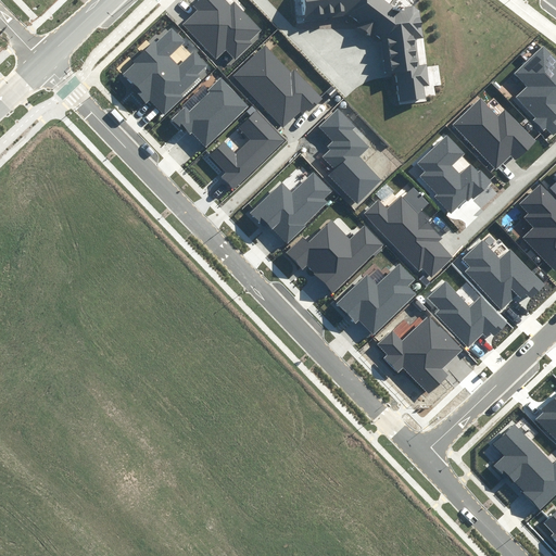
[(231,3),(228,0),(198,0),(193,4),(199,10),(185,24),(216,58),(225,49),(236,60),(251,45),(249,42),(263,29),(235,0),(231,3)]
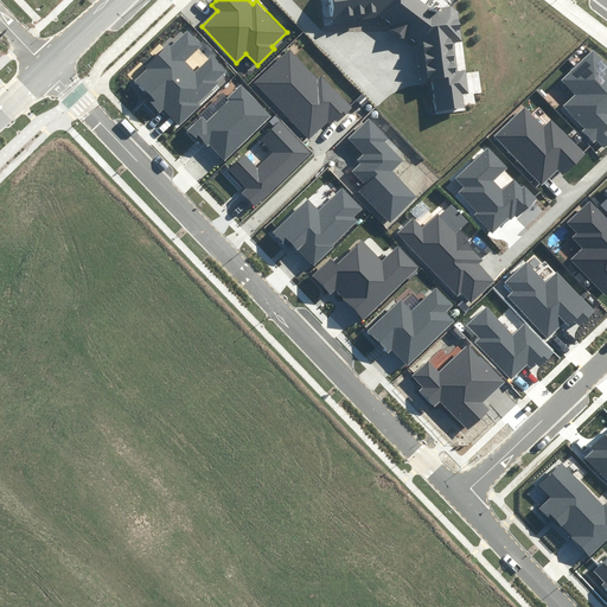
[(325,0),(328,21),(379,16),(415,40),(420,84),(428,83),(433,116),(464,113),(461,96),(467,96),(464,71),(457,72),(453,44),(459,43),(455,13),(449,8),(430,11),(415,0),(325,0)]
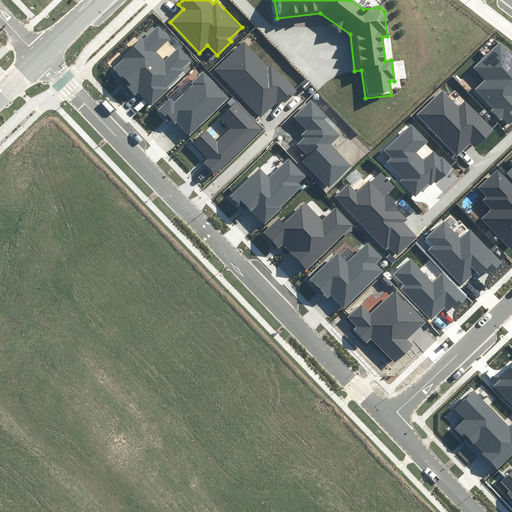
[(169,37),(159,26),(114,68),(151,107),(169,90),(166,88),(185,70),(181,67),(191,58),(180,46),(166,59),(156,49),(169,37)]
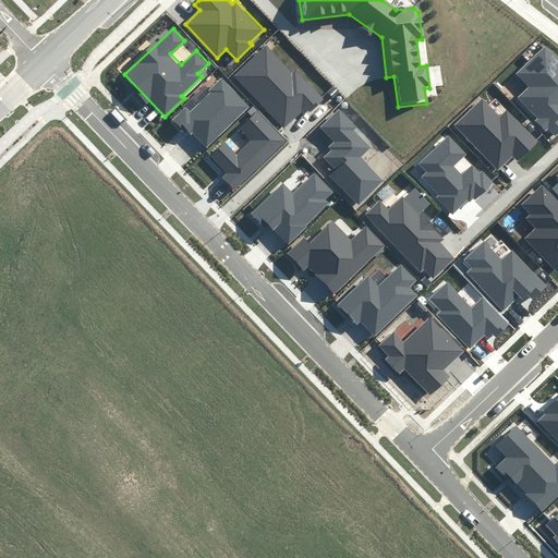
[(525,64),(557,97),(557,53),(547,43),(525,64)]
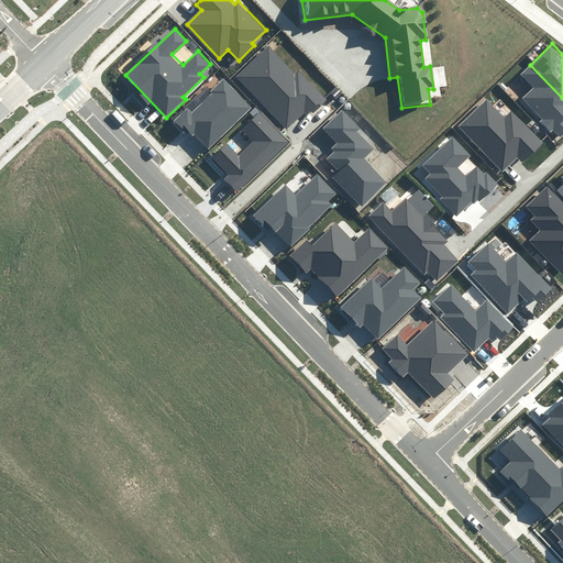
[(295,74),(269,45),(235,76),(287,133),(326,99),(299,70),(295,74)]
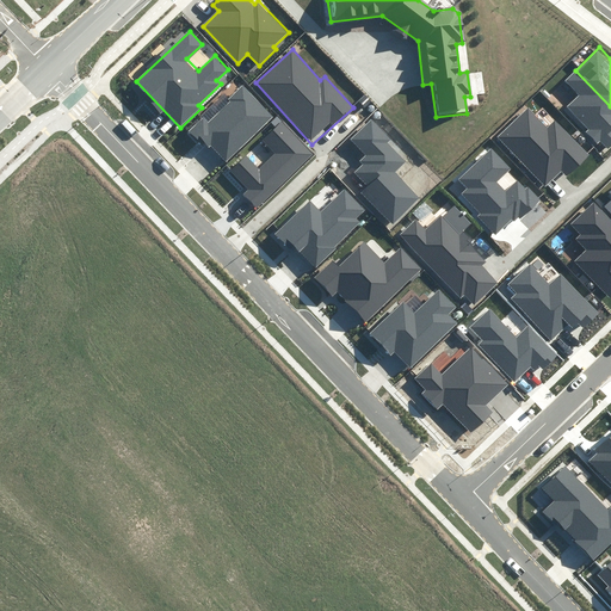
[(610,106),(575,71),(565,81),(578,94),(566,106),(588,129),(586,131),(598,143),(600,141),(610,150),(610,148),(610,106)]
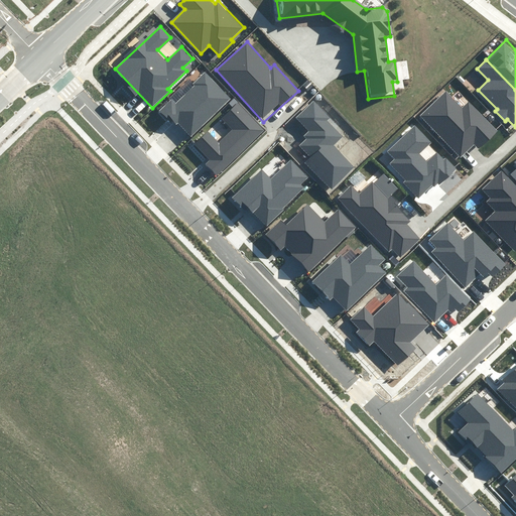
[(231,99),(206,73),(194,84),(196,86),(176,104),(171,99),(158,111),(173,127),(178,122),(191,135),(231,99)]
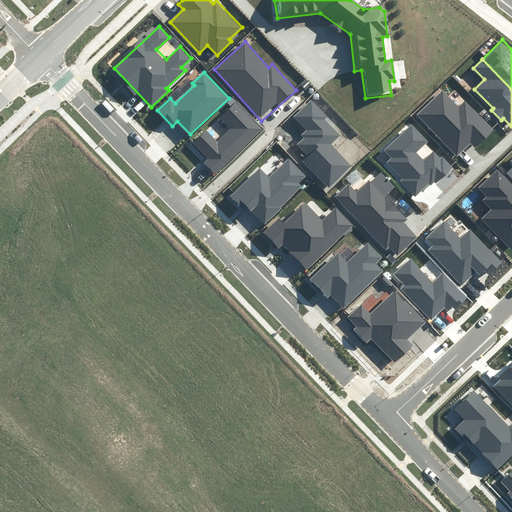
[(460,106),(443,89),(416,115),(456,155),(469,142),(474,147),(493,129),(465,101),(460,106)]
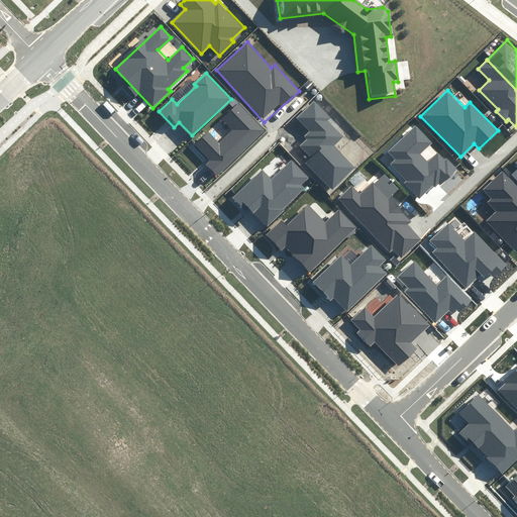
[(331,116),(316,100),(298,118),(311,130),(306,135),(308,138),(301,146),(311,157),(305,163),(333,190),(356,167),(335,146),(344,136),(327,120),(331,116)]
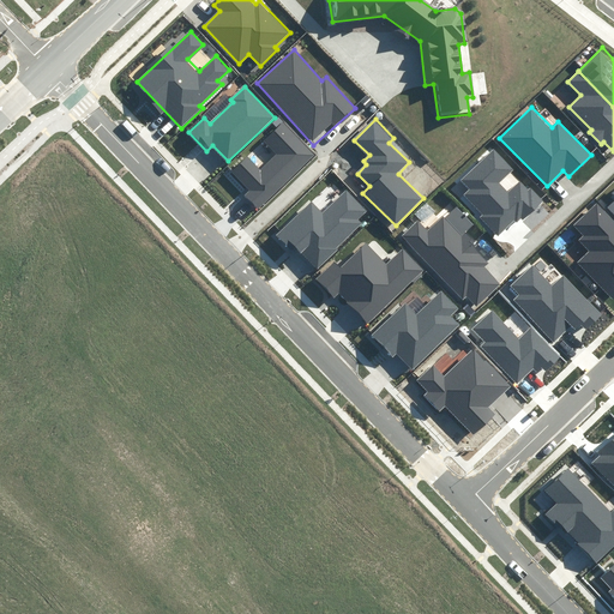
[(314,156),(283,121),(263,140),(276,154),(260,169),(247,156),(232,170),(251,191),(245,197),(258,210),(314,156)]
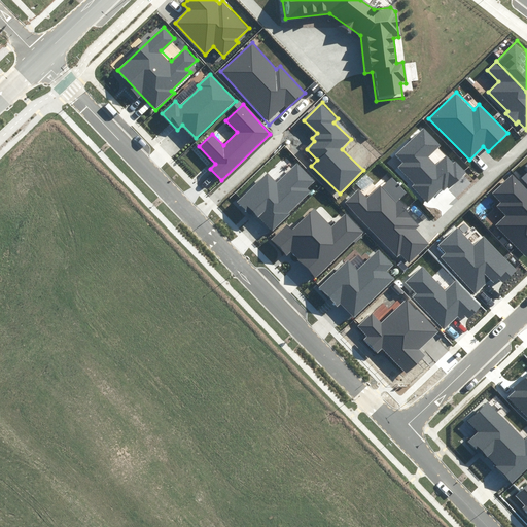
[(441,144),(423,126),(394,154),(400,162),(395,167),(413,184),(411,186),(426,202),(446,182),(450,186),(463,173),(448,159),(441,167),(429,155),(441,144)]
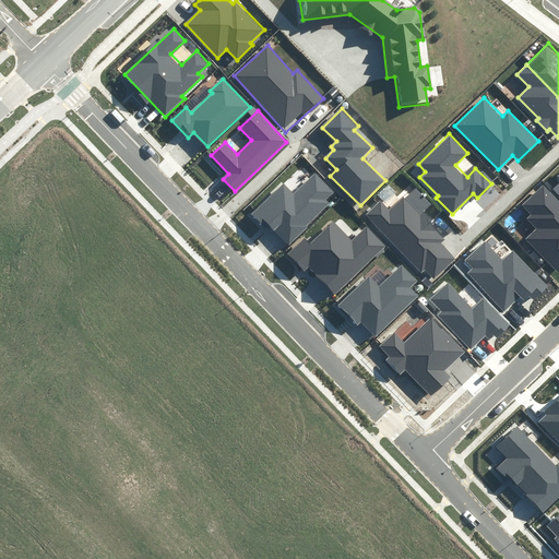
[(334,192),(317,174),(294,195),(282,183),(250,214),(264,228),(269,224),(289,245),(331,203),(326,199),(334,192)]
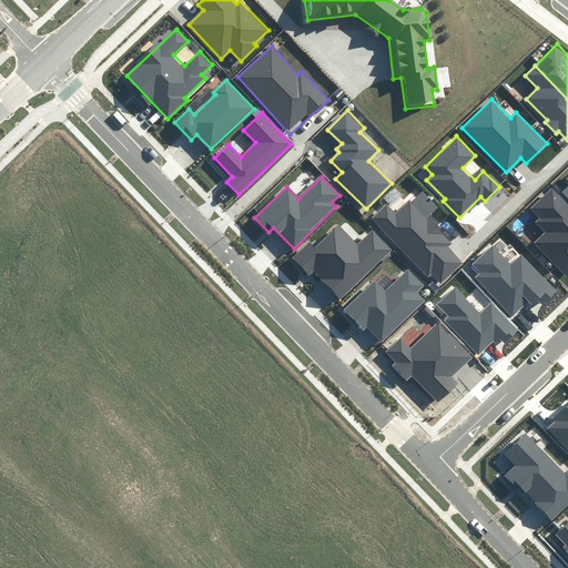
[(567,204),(551,188),(530,209),(538,216),(534,221),(544,232),(534,243),(567,277),(567,276),(567,204)]
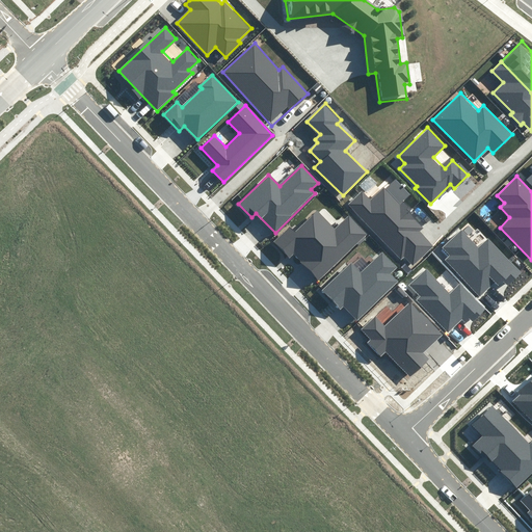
[(362,192),(349,205),(401,261),(404,258),(413,267),(433,247),(419,232),(424,228),(401,204),(410,195),(395,179),(370,202),(362,192)]
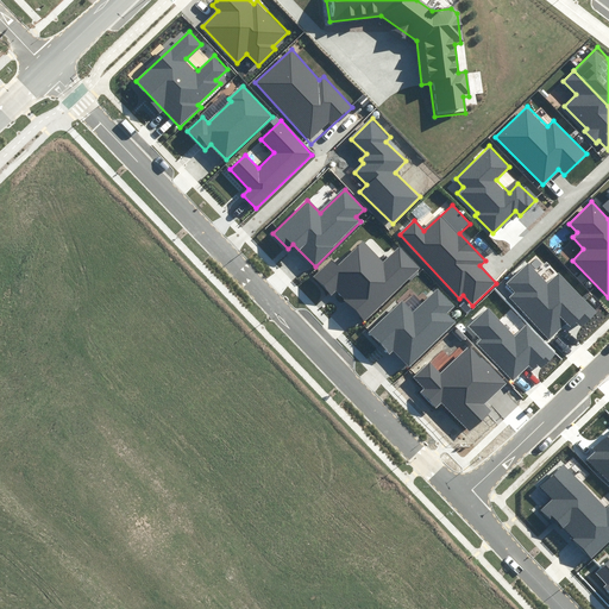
[(338,267),(331,259),(312,277),(332,299),(339,293),(364,320),(419,268),(401,249),(383,264),(363,243),(338,267)]
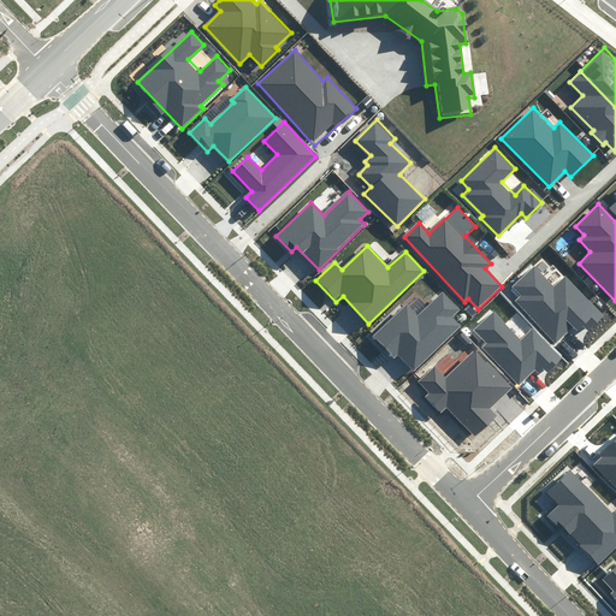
[(519,297),(514,301),(555,345),(574,327),(576,331),(582,325),(590,332),(604,319),(567,278),(555,289),(534,267),(510,288),(519,297)]
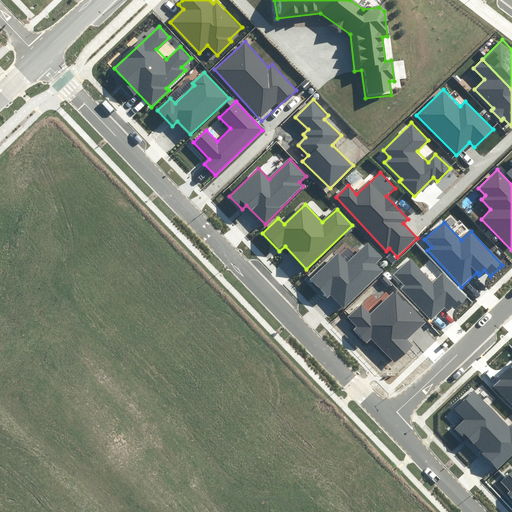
[(382,257),(368,243),(349,261),(337,250),(306,280),(328,302),(333,296),(343,306),(380,271),(374,264),(382,257)]
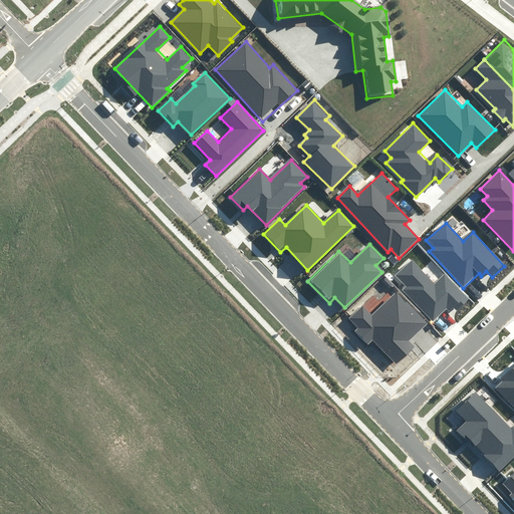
[(406,287),(403,290),(432,320),(447,306),(453,312),(457,308),(459,310),(469,300),(445,276),(437,283),(415,260),(397,277),(406,287)]
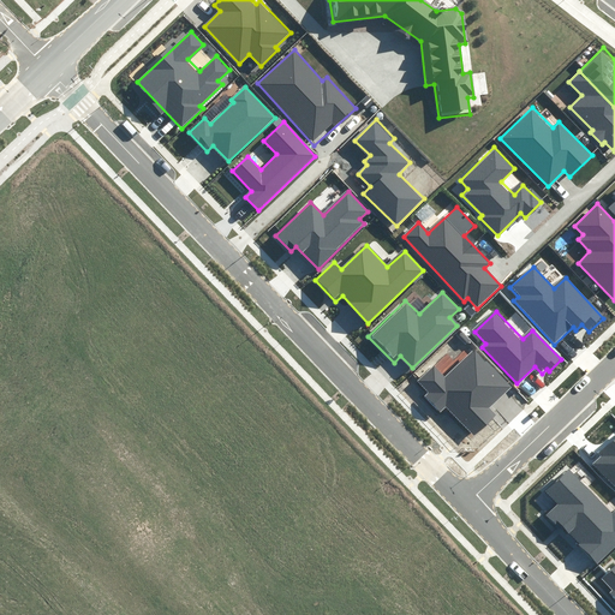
[(445,377),(434,365),(418,380),(430,393),(424,399),(440,415),(447,408),(473,439),(499,416),(490,405),(509,387),(475,348),(445,377)]
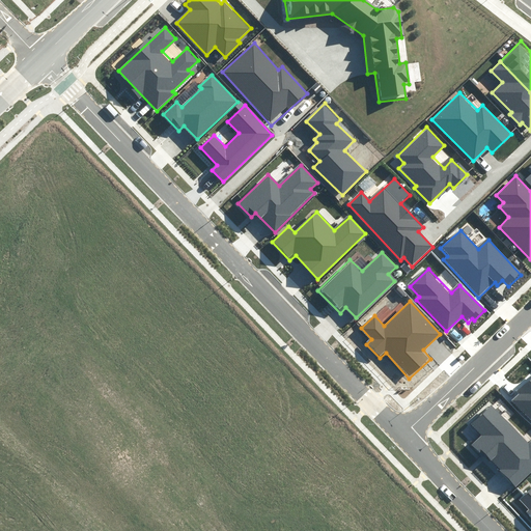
[(521,392),(511,399),(530,420),(530,374),(521,385),(518,388),(521,392)]
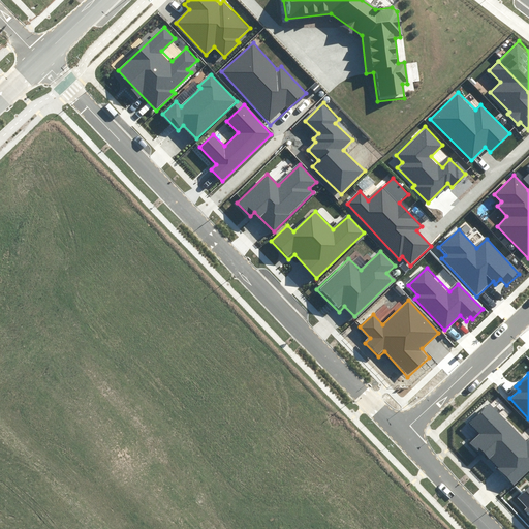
[(528,438),(527,440),(491,403),(470,422),(481,433),(470,443),(512,487),(528,471),(528,438)]
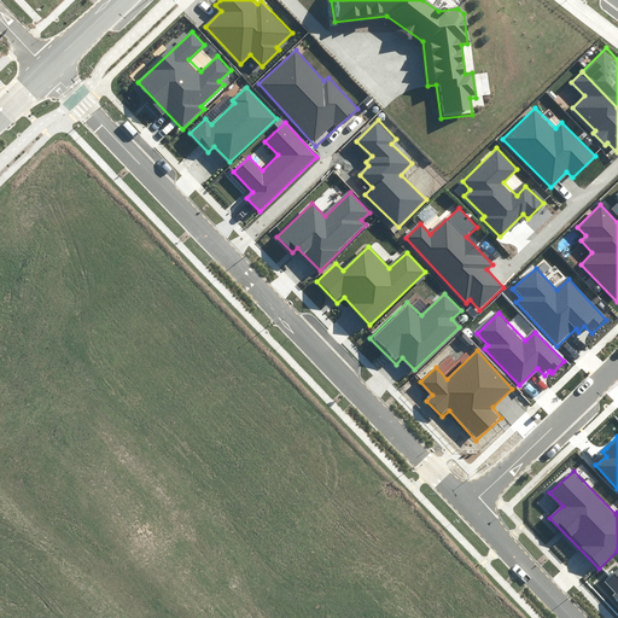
[(617,566),(604,581),(614,592),(612,595),(617,601),(617,566)]
